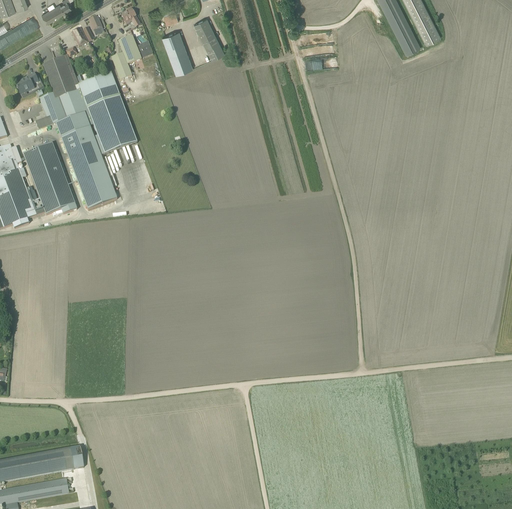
[(16,9),(12,0),(0,0),(0,10),(1,15),(16,9)]
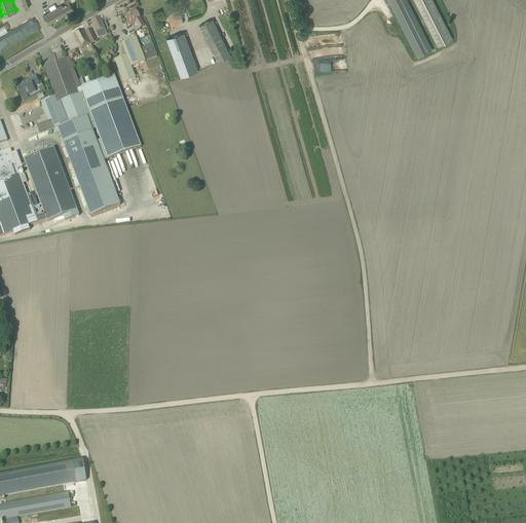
[(13,0),(17,9),(29,5),(27,0),(13,0)]
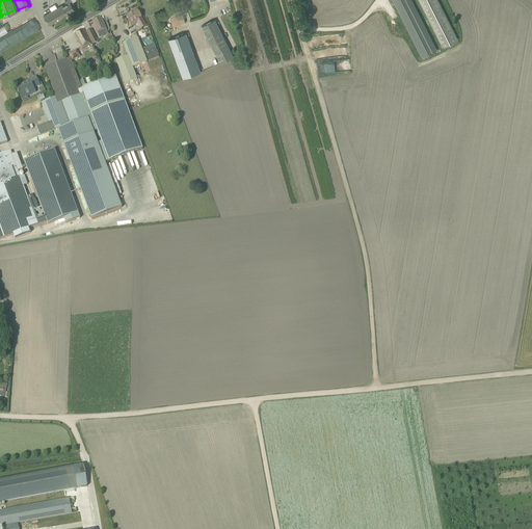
[(59,4),(64,12),(75,6),(72,0),(69,0),(63,3),(62,2),(59,4)]
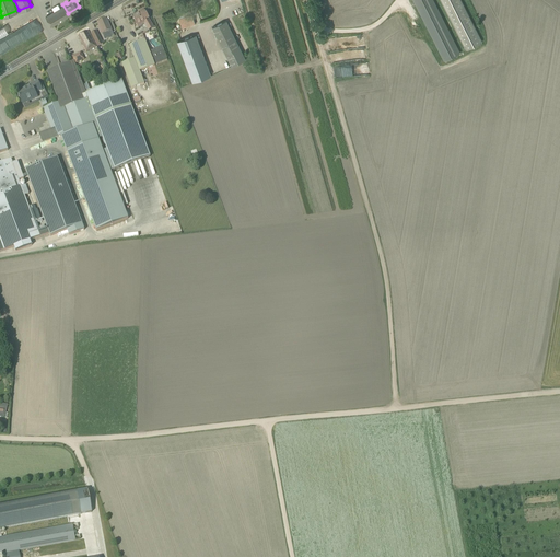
[(415,0),(444,58),(461,49),(435,0),(415,0)]
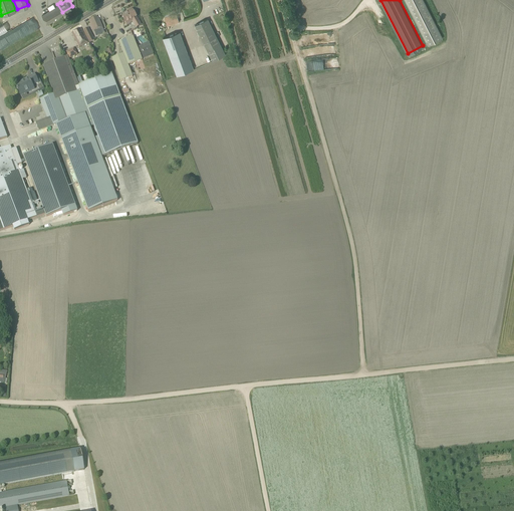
[(443,35),(425,0),(406,0),(428,43),(443,35)]
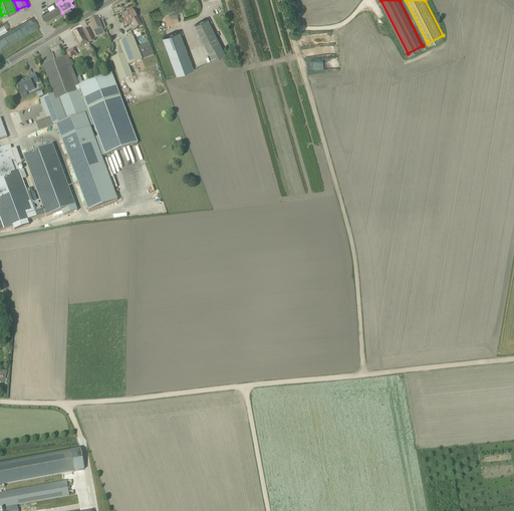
[(62,12),(57,4),(42,13),(47,21),(62,12)]
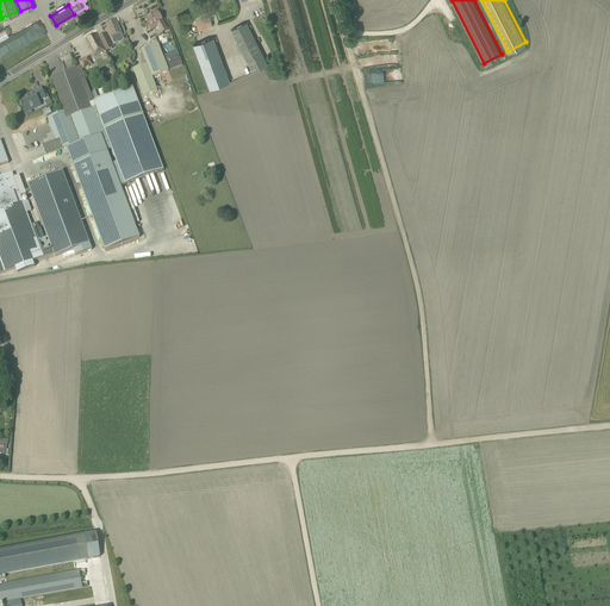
[(161,30),(167,26),(162,17),(156,7),(151,10),(153,12),(149,13),(144,16),(150,24),(151,26),(157,23),(161,30)]
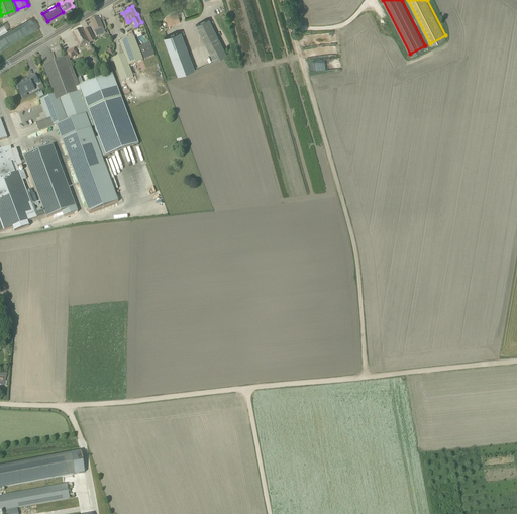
[(166,14),(169,23),(181,19),(178,10),(166,14)]
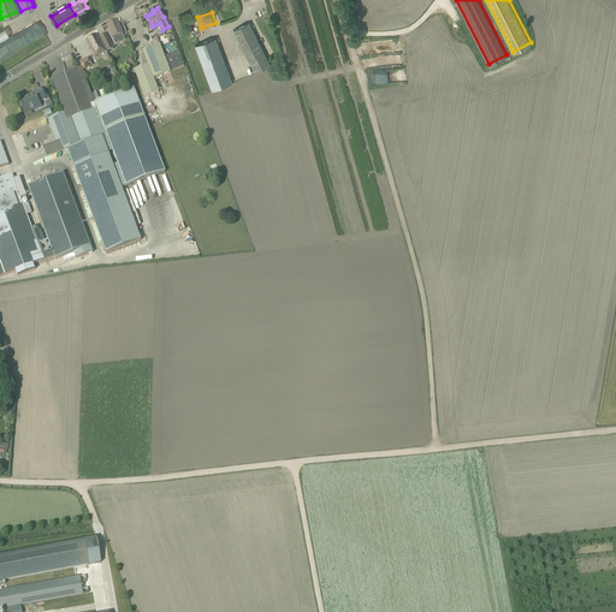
[(117,17),(107,22),(116,41),(125,36),(117,17)]
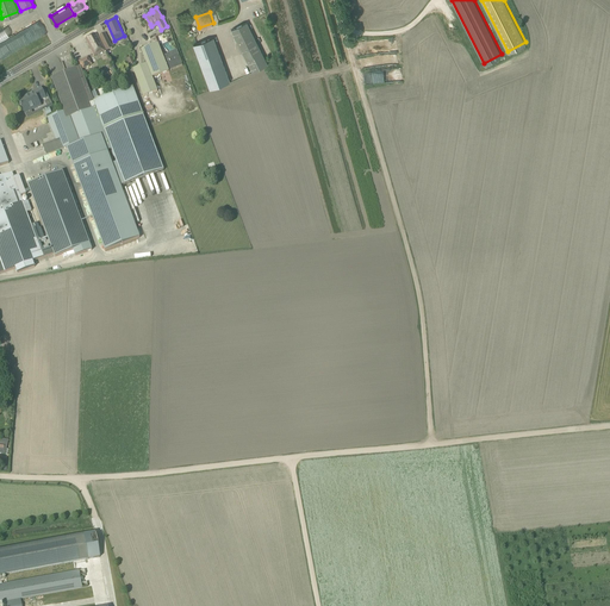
[(247,19),(231,26),(253,69),(268,62),(247,19)]
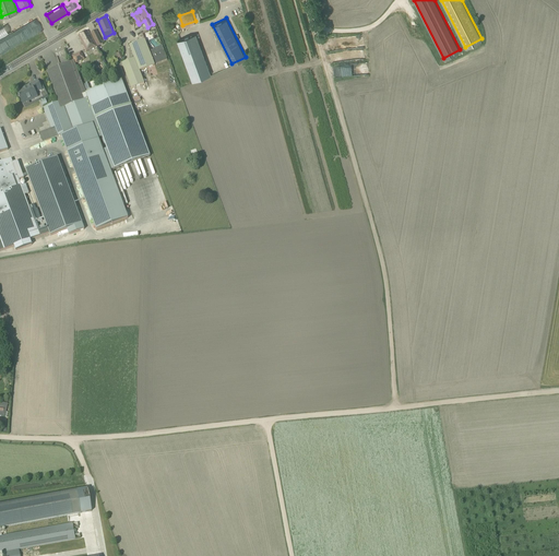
[(6,22),(0,24),(0,35),(11,30),(6,22)]
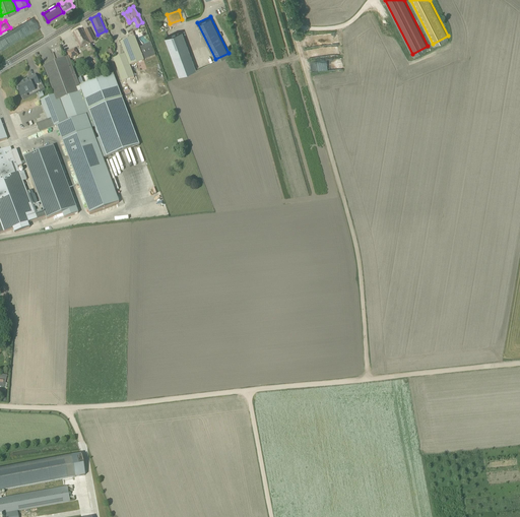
[(80,45),(89,40),(81,25),(72,30),(80,45)]
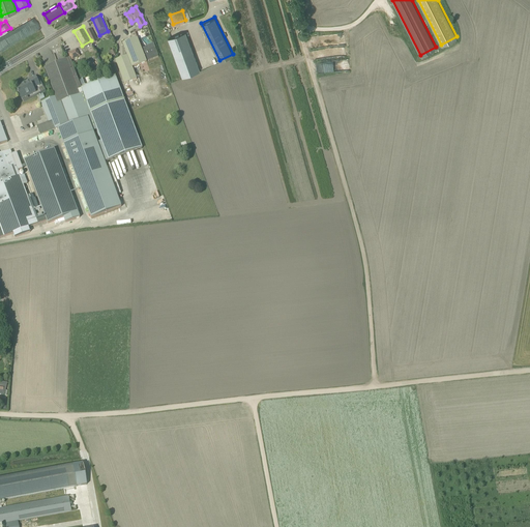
[(91,26),(86,29),(92,41),(97,39),(91,26)]
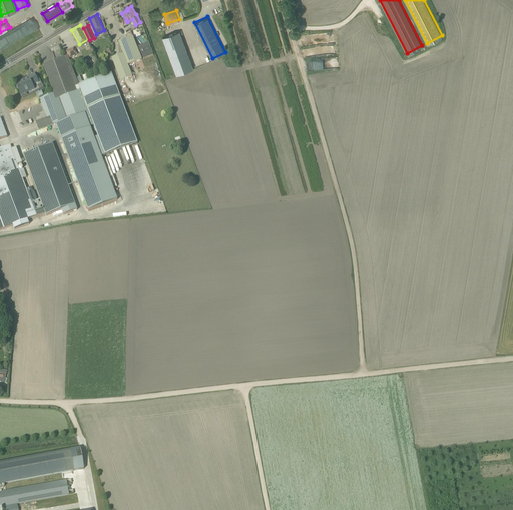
[(0,34),(0,47),(21,36),(15,26),(0,34)]
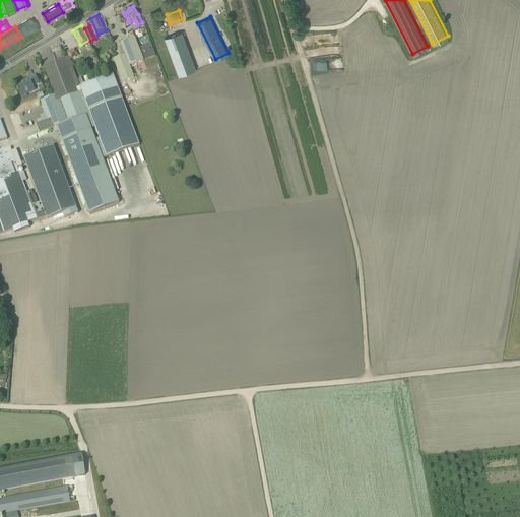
[(182,29),(165,36),(169,45),(170,49),(172,55),(179,74),(196,67),(189,49),(186,41),(182,29)]
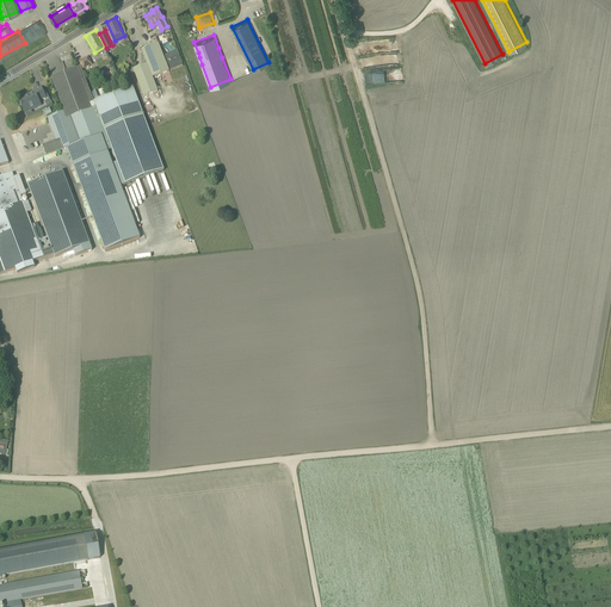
[(141,47),(147,61),(133,66),(143,93),(158,88),(152,74),(168,68),(181,63),(178,51),(165,57),(158,41),(141,47)]
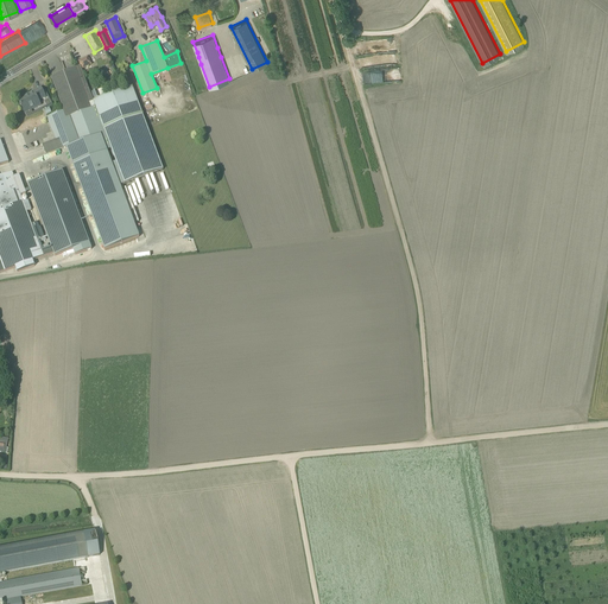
[(82,65),(92,61),(88,53),(78,58),(82,65)]
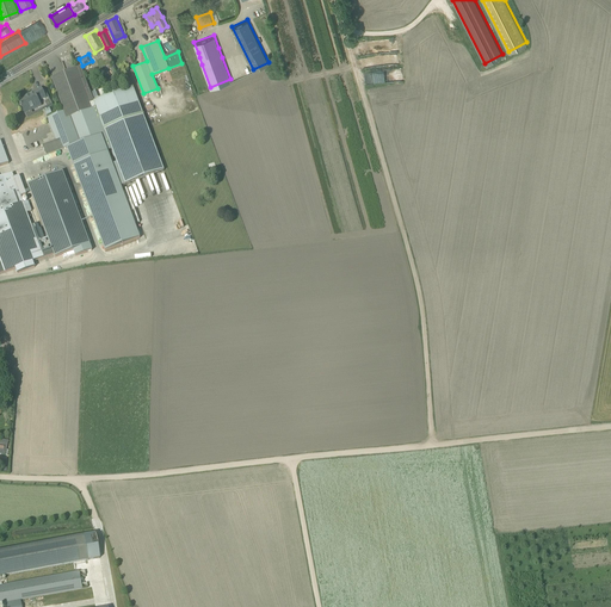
[(54,80),(63,107),(47,115),(53,130),(55,138),(43,143),(47,153),(67,144),(102,131),(107,148),(112,147),(93,98),(82,69),(81,63),(51,75),(54,80)]
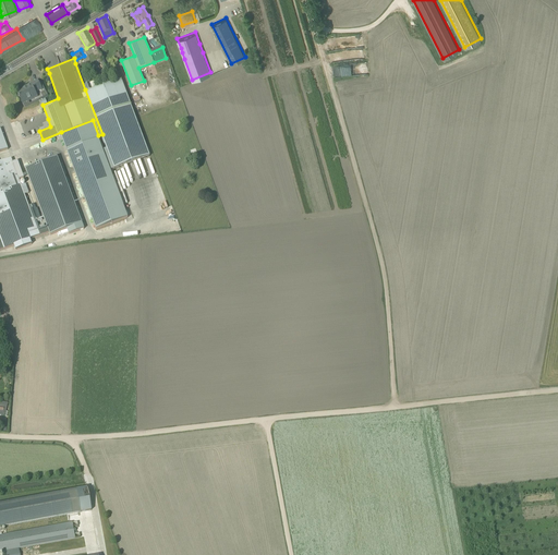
[(121,76),(85,89),(108,151),(114,166),(149,153),(121,76)]
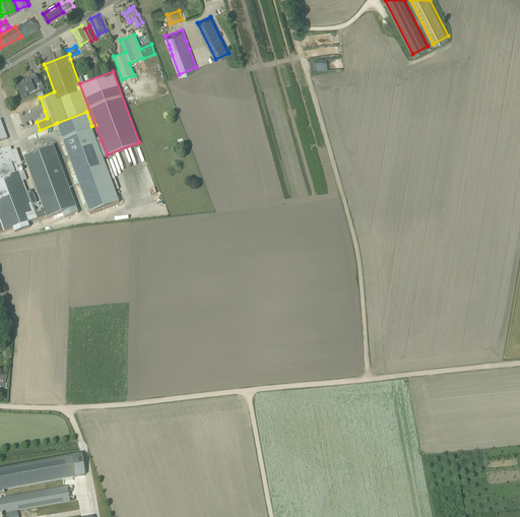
[(34,83),(39,80),(35,72),(23,78),(23,79),(15,83),(21,94),(21,93),(23,97),(27,93),(26,91),(36,87),(34,83)]
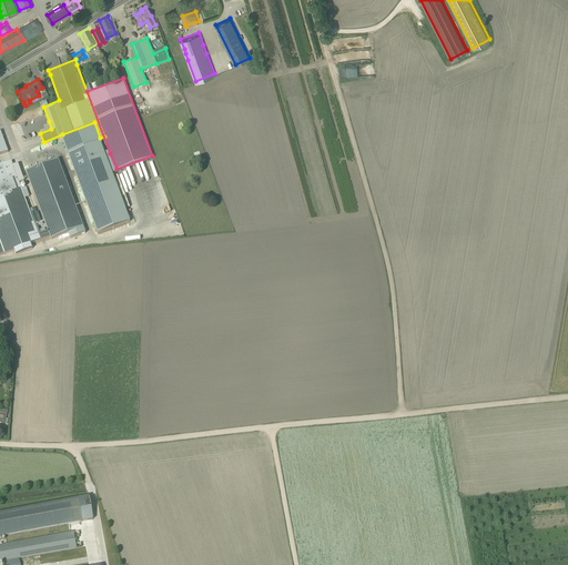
[(112,171),(117,169),(110,153),(107,154),(100,138),(94,122),(62,134),(98,231),(130,219),(112,171)]
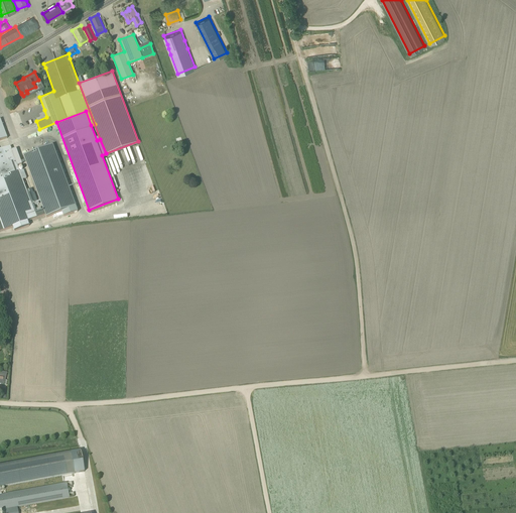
[(0,217),(1,222),(0,222),(0,228),(13,224),(14,229),(29,223),(27,219),(37,215),(35,212),(22,177),(26,175),(23,167),(19,168),(17,163),(22,161),(16,146),(12,148),(10,144),(0,147),(0,137),(7,135),(0,116),(0,217)]
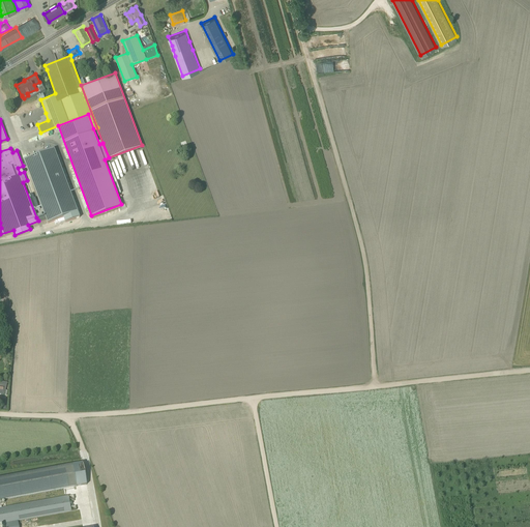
[(70,212),(72,217),(80,214),(54,146),(24,156),(45,214),(36,217),(38,221),(47,217),(48,221),(70,212)]
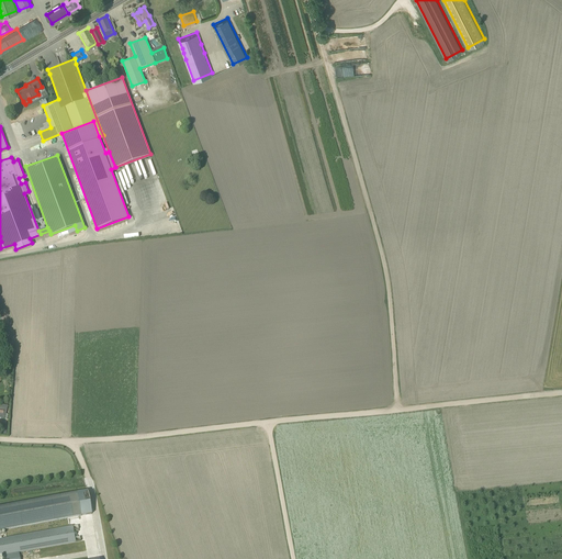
[(0,527),(80,513),(81,513),(80,511),(83,510),(82,504),(79,504),(78,499),(81,498),(80,492),(77,492),(77,490),(0,504),(0,527)]
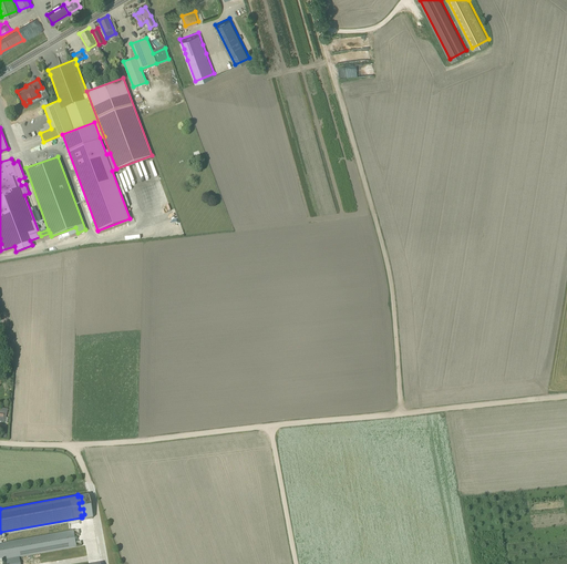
[(71,552),(72,560),(86,559),(85,551),(71,552)]
